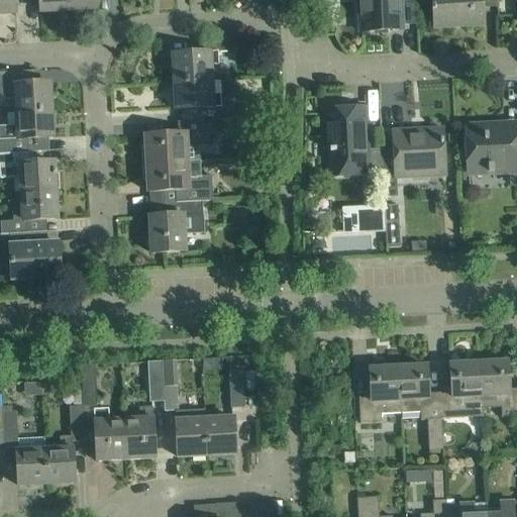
[(0,0),(0,14),(16,13),(15,0),(0,0)]
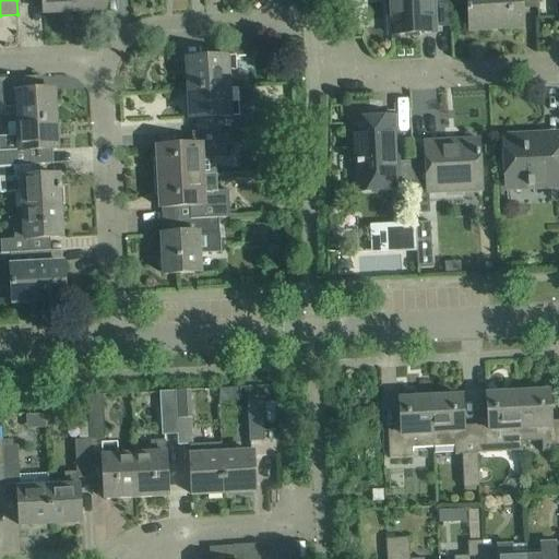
[(74,12),(73,0),(43,0),(44,13),(74,12)]
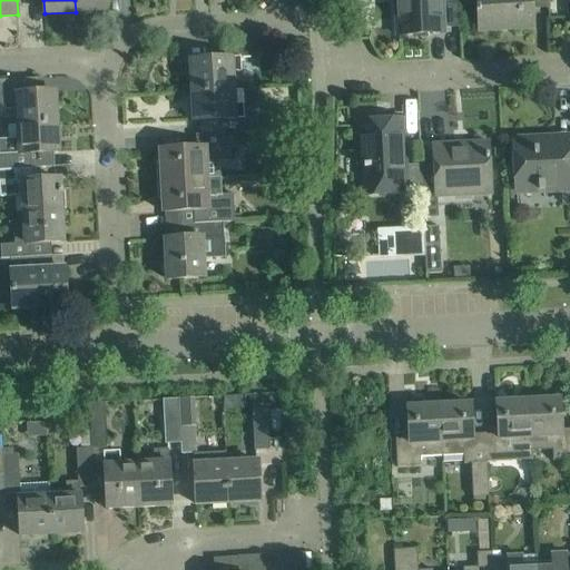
[(75,0),(76,12),(107,10),(106,0),(75,0)]
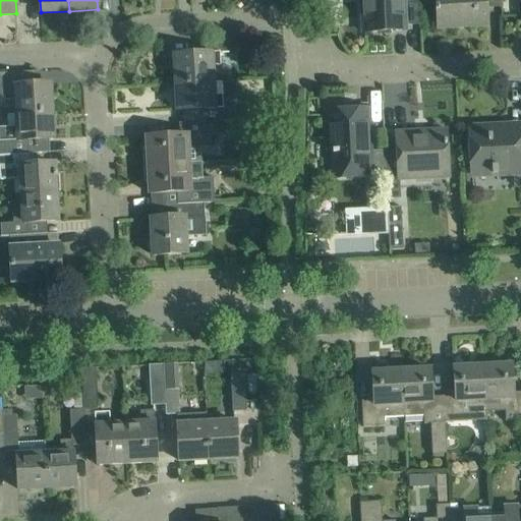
[(361,0),(364,33),(405,31),(403,6),(420,5),(420,0),(361,0)]
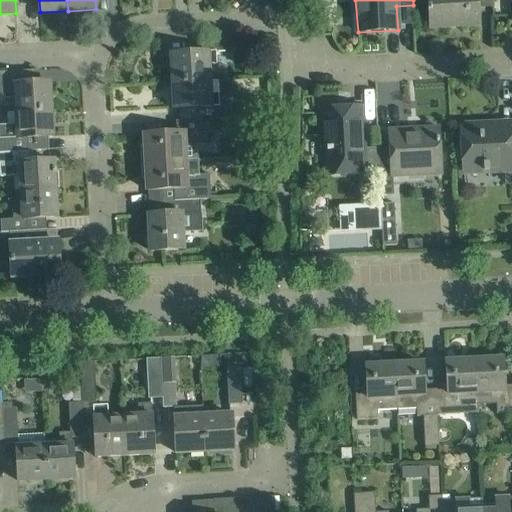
[(492,8),(491,0),(428,0),(429,8),(430,28),(478,25),(477,9),(492,8)]
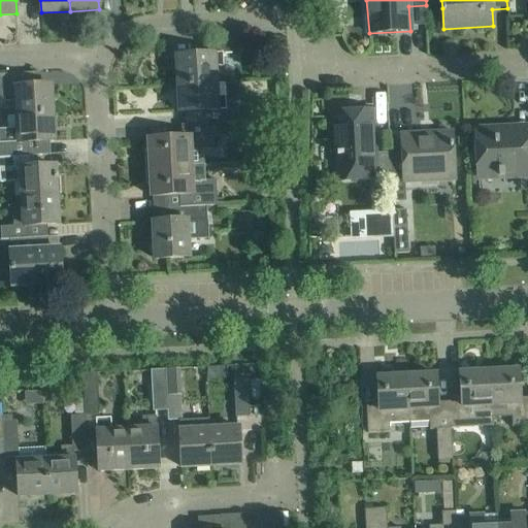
[(178,85),(217,83),(216,68),(224,67),(223,55),(235,54),(235,40),(204,42),(204,55),(177,56),(178,85)]
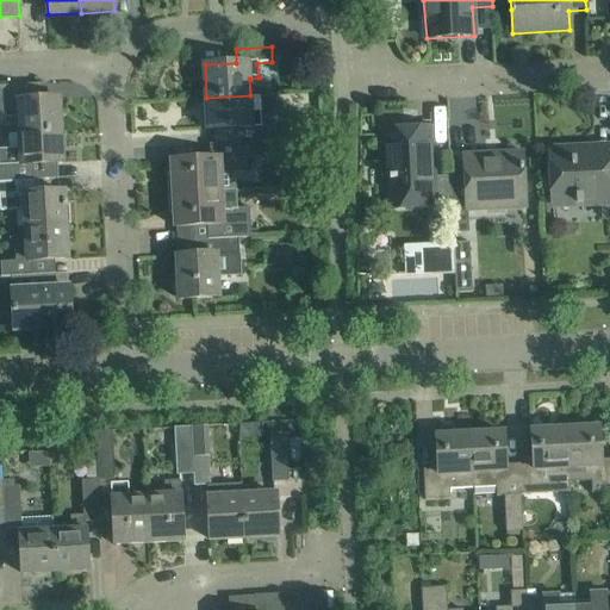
[(0,104),(13,104),(13,103),(12,86),(0,86),(0,104)]
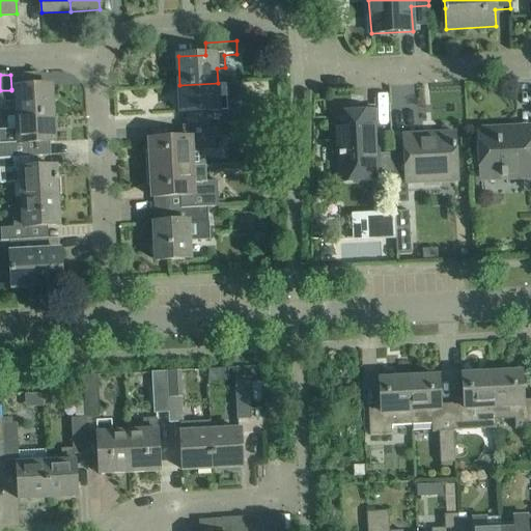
[(218,83),(179,85),(182,113),(208,112),(210,124),(224,123),(241,122),(240,111),(226,111),(225,99),(218,99),(218,83)]
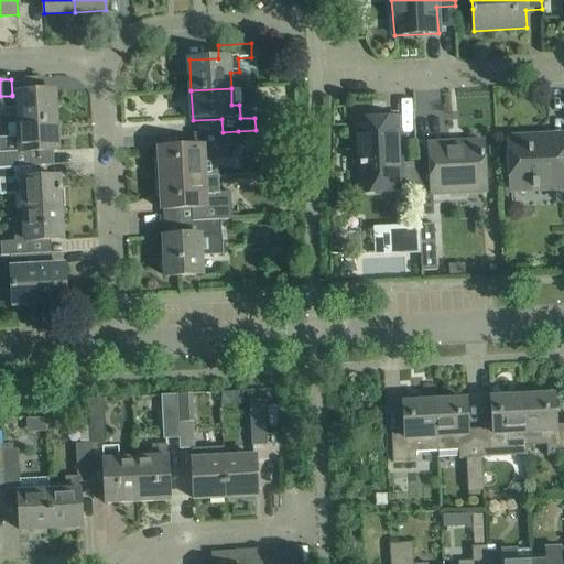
[(19,123),(56,121),(54,91),(17,94),(19,123)]
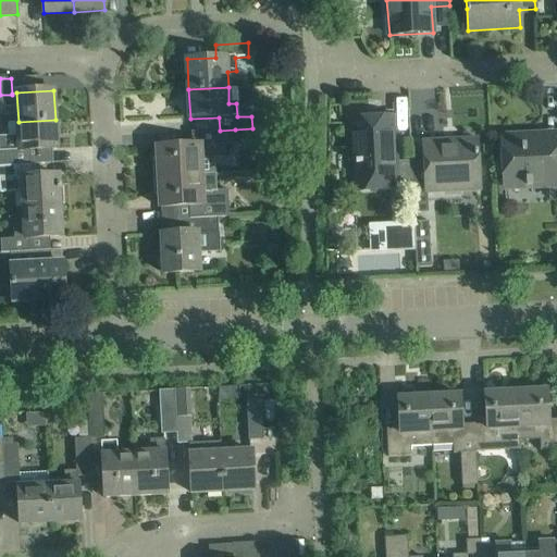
[(411,183),(411,165),(410,164),(395,165),(393,118),(349,120),(354,192),(355,192),(354,185),(395,183),(396,189),(397,194),(412,193),(412,183),(411,183)]
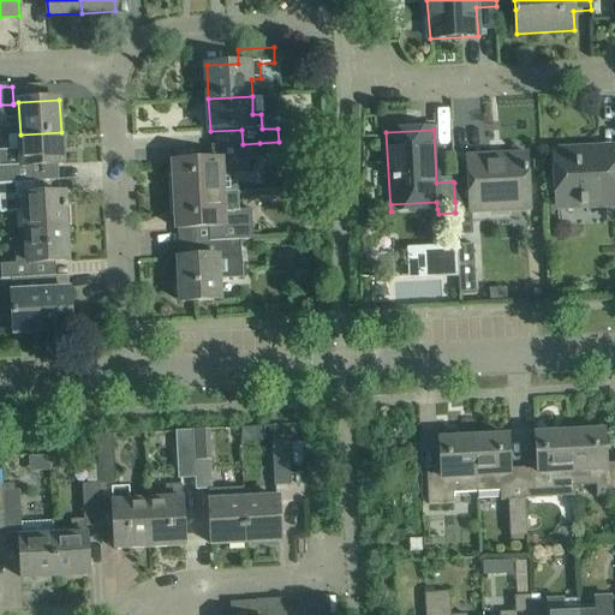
[(0,151),(0,154),(1,167),(0,166),(0,184),(17,184),(17,166),(22,166),(22,167),(63,165),(61,132),(21,135),(21,151),(0,151)]
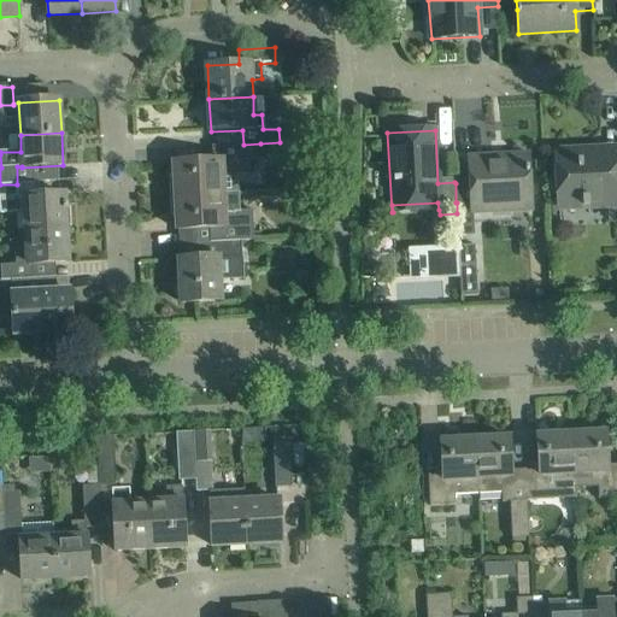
[(260,144),(244,145),(212,146),(212,160),(174,163),(176,198),(224,194),(223,176),(251,175),(250,160),(262,159),(260,144)]
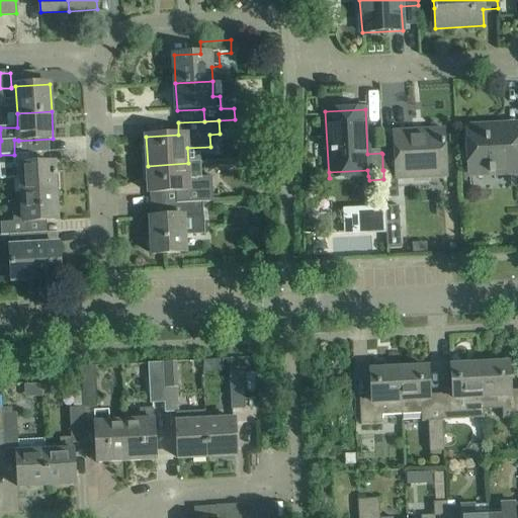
[(469,175),(517,172),(517,140),(517,125),(501,126),(501,130),(489,131),(488,127),(467,128),(468,149),(469,175)]
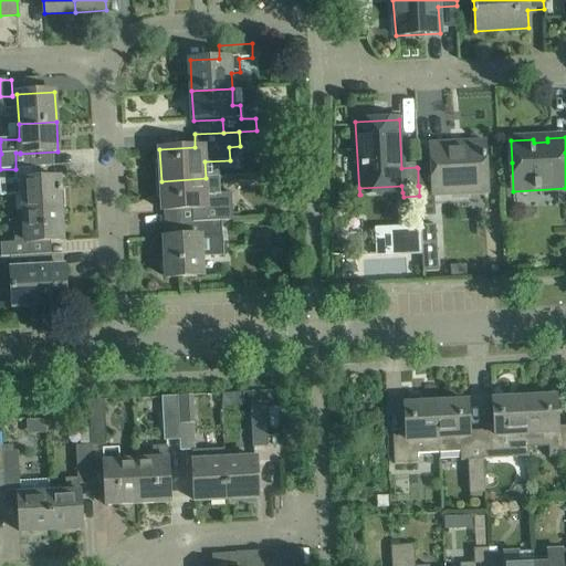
[(431,167),(418,168),(418,186),(419,186),(419,196),(420,215),(433,215),(432,197),(486,194),(486,170),(484,148),(454,150),(453,143),(430,145),(431,167)]
